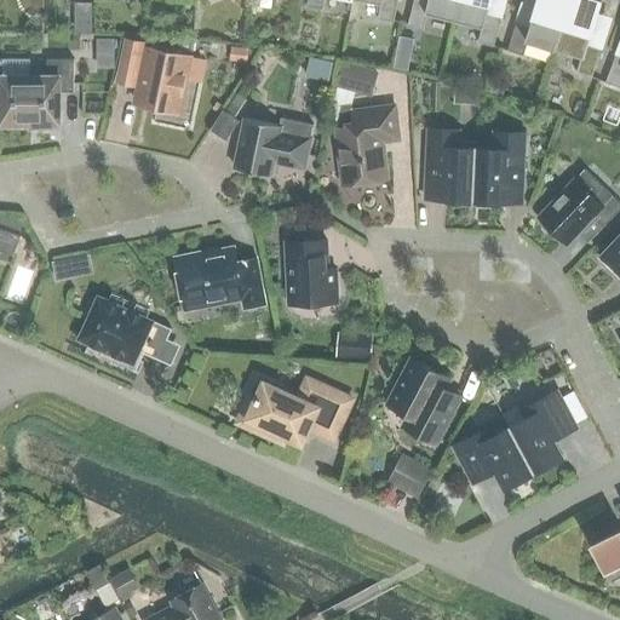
[(78,0),(78,27),(93,27),(95,0),(78,0)]
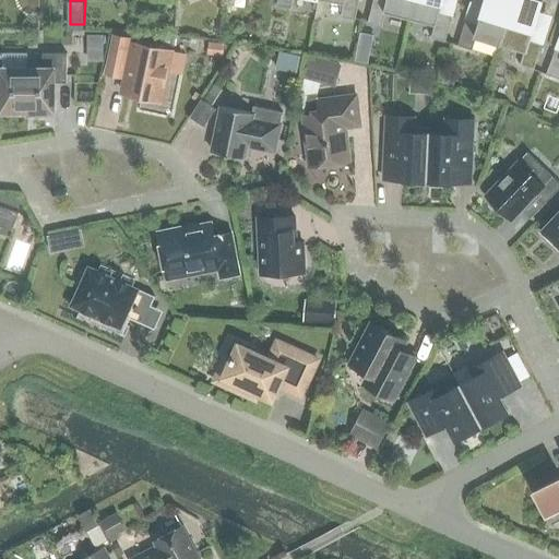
[(357,0),(322,0),(343,3),(341,18),(354,20),(357,0)]
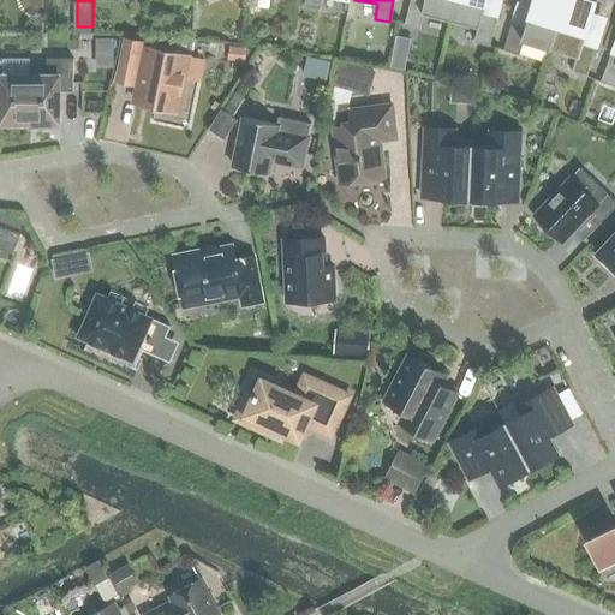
[(423,15),(451,21),(454,0),(410,0),(404,25),(419,29),(423,15)]
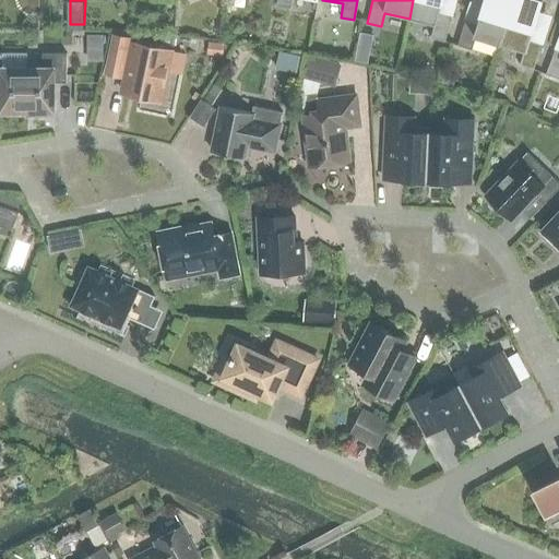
[(433,25),(430,38),(444,42),(451,14),(439,12),(441,0),(413,0),(409,19),(433,25)]
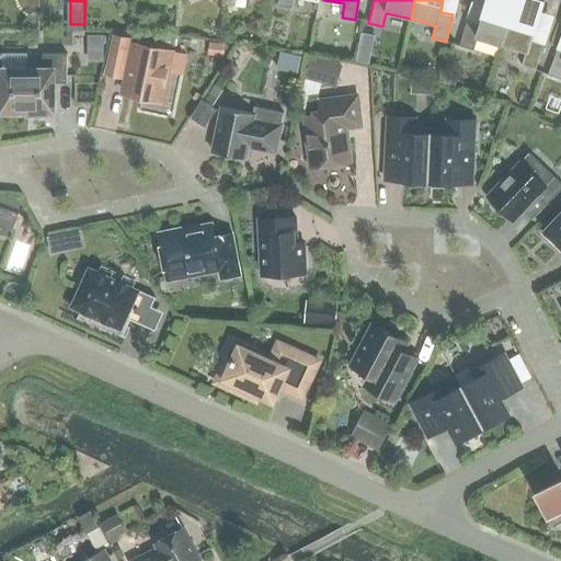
[(477,37),(501,45),(515,0),(487,0),(479,23),(467,19),(458,46),(472,50),(477,37)]
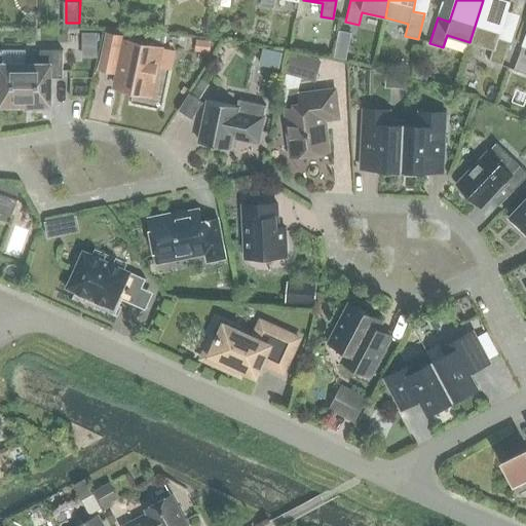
[(492,49),(488,62),(501,66),(510,41),(498,37),(510,1),(508,0),(506,5),(489,0),(483,0),(470,42),(492,49)]
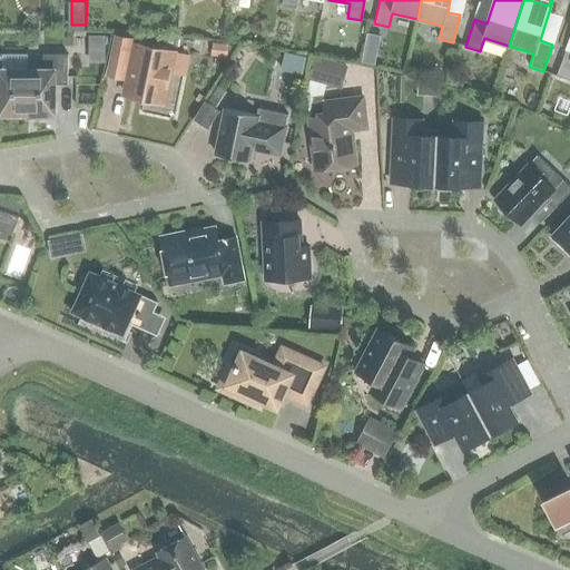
[(127,60),(131,41),(114,38),(109,57),(127,60)]
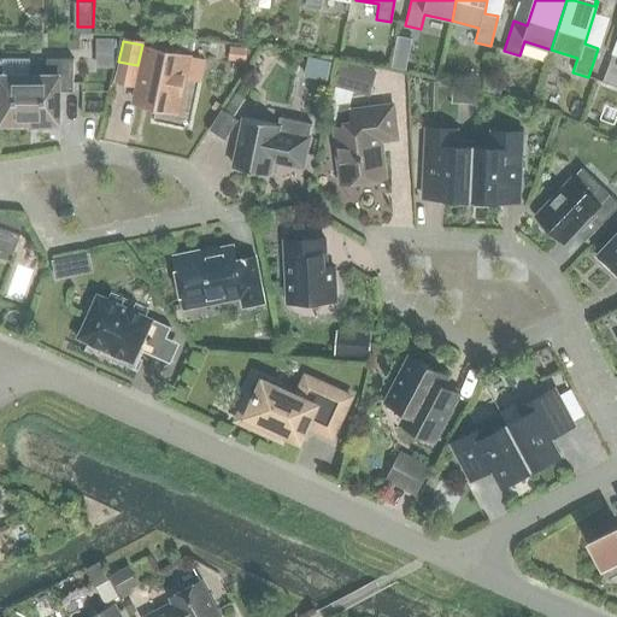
[(135,103),(176,111),(187,57),(147,48),(135,103)]
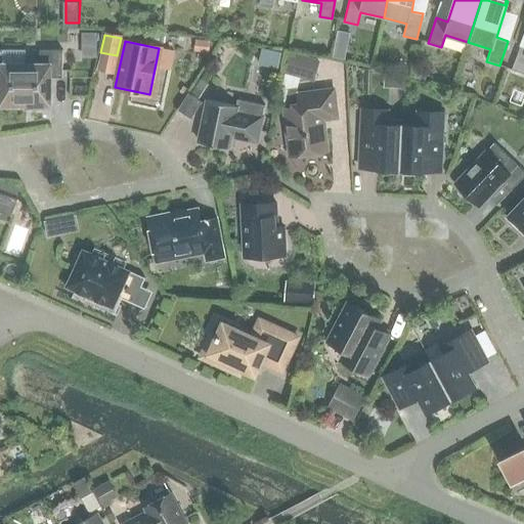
[(208,51),(209,42),(197,41),(195,50),(208,51)]
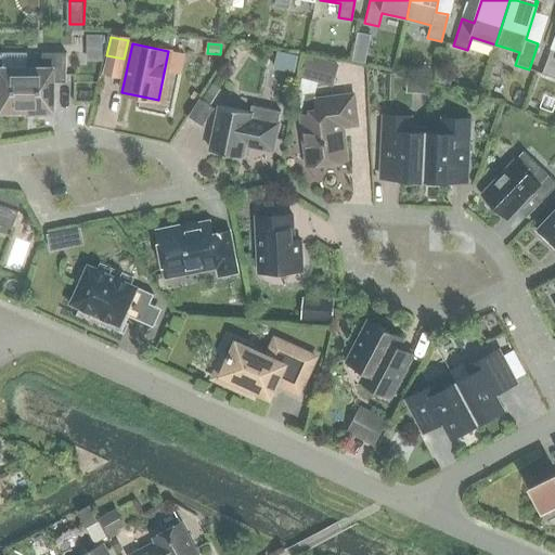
[(554,49),(551,48),(541,74),(554,79),(554,78),(554,49)]
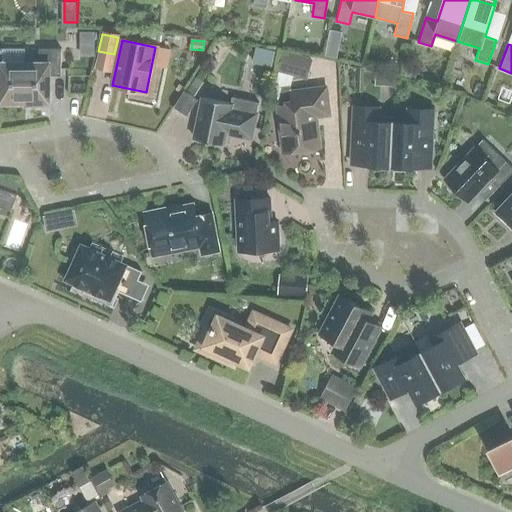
[(253,63),(272,67),(275,51),(256,47),(253,63)]
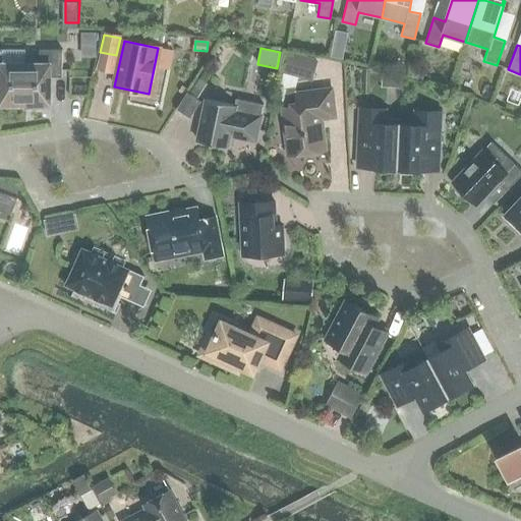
[(2,50),(0,50),(0,76),(0,77),(0,105),(6,105),(6,108),(20,108),(20,105),(24,105),(24,64),(2,64),(2,50)]
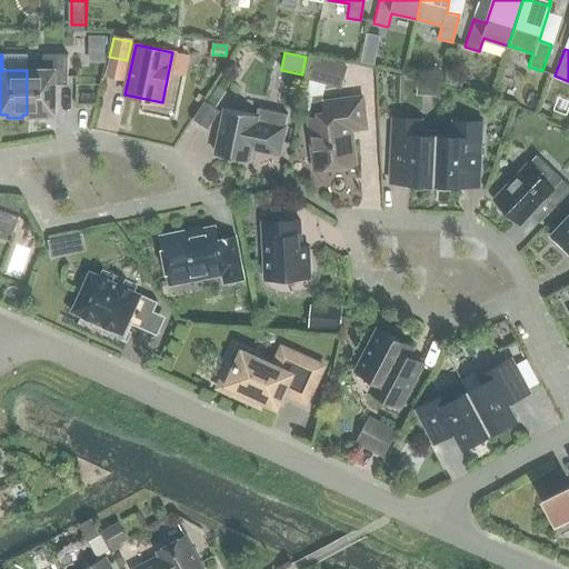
[(32,115),(32,118),(47,118),(47,115),(53,115),(53,85),(67,85),(67,55),(42,55),(42,70),(27,70),(27,115),(32,115)]
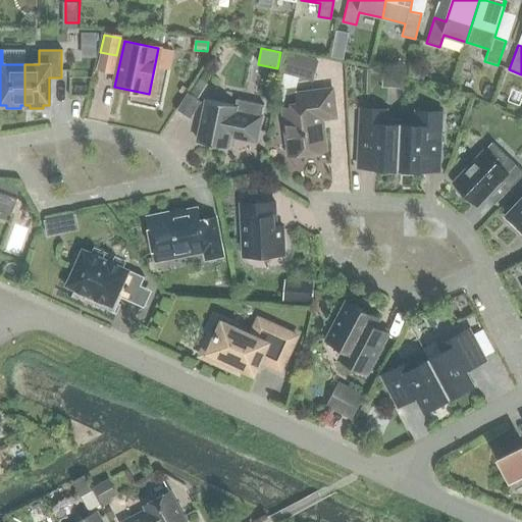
[(311,82),(317,60),(286,52),(280,73),(311,82)]
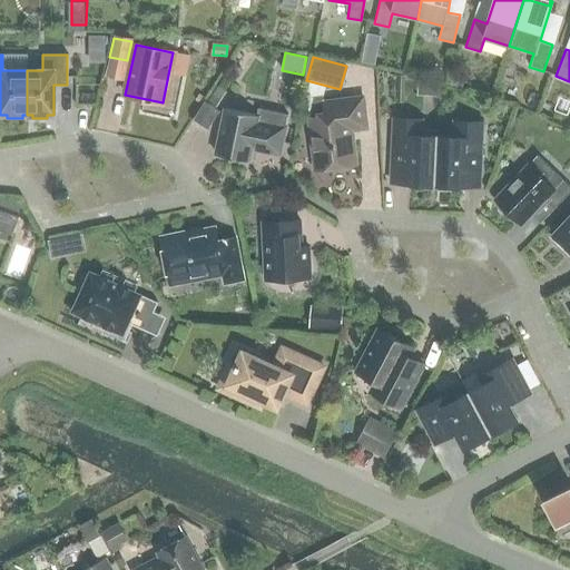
[(461,87),(463,81),(460,76),(454,75),(452,85),(461,87)]
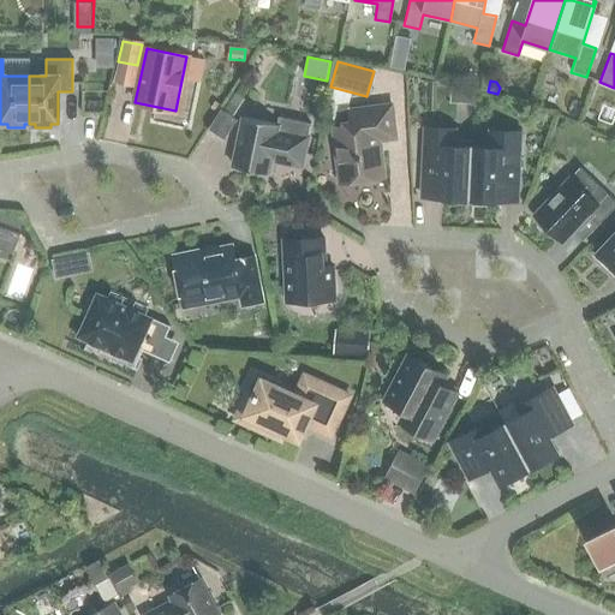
[(225,109),(234,115),(244,100),(236,94),(225,109)]
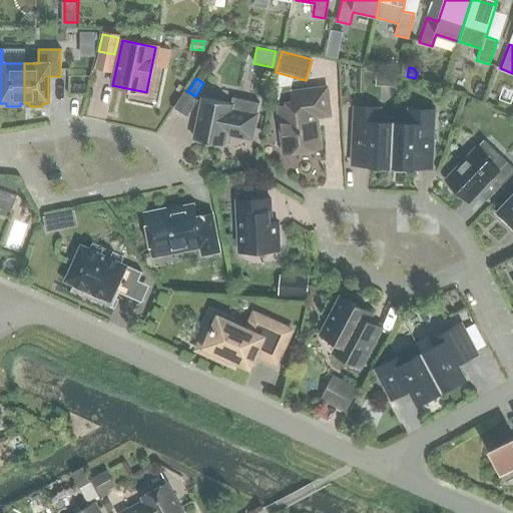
[(292,152),(320,149),(317,128),(316,127),(315,120),(316,119),(316,117),(330,115),(327,88),(291,92),(293,104),(278,106),(280,118),(282,120),(280,122),(282,134),(286,138),(290,137),(292,152)]
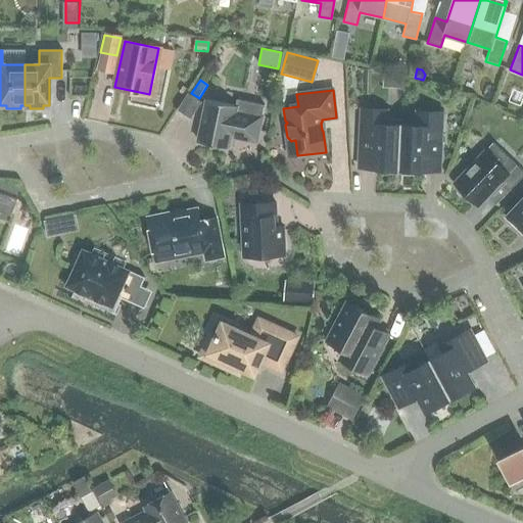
[(197,142),(228,148),(230,134),(236,136),(236,138),(255,142),(262,116),(260,116),(263,105),(236,99),(235,105),(206,99),(197,142)]
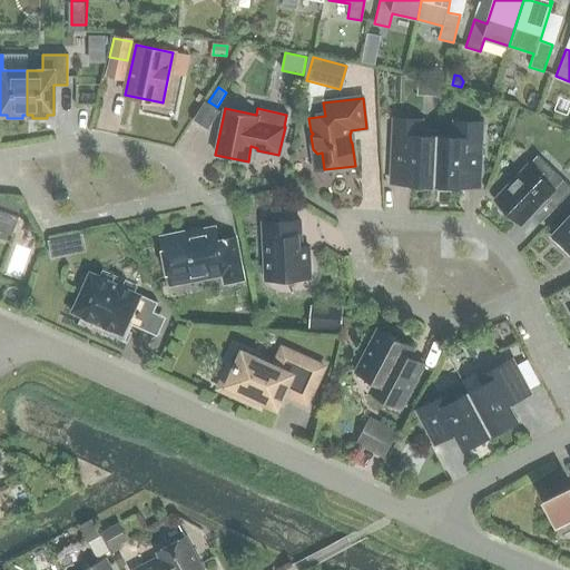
[(435,185),(436,137),(436,131),(421,130),(421,120),(393,118),(392,151),(393,151),(393,147),(408,148),(406,183),(404,183),(404,184),(435,185)]
